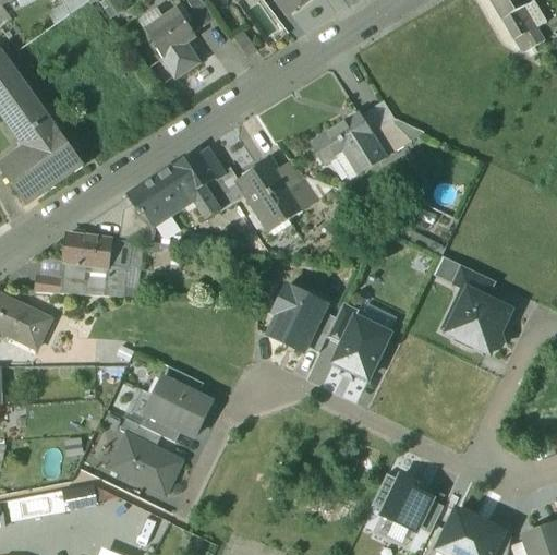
[(63,0),(70,13),(89,0),(63,0)]
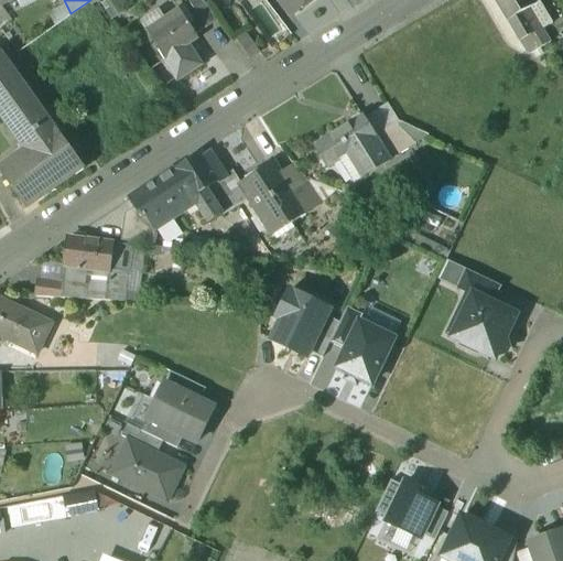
[(218,19),(205,0),(190,0),(206,27),(218,19)]
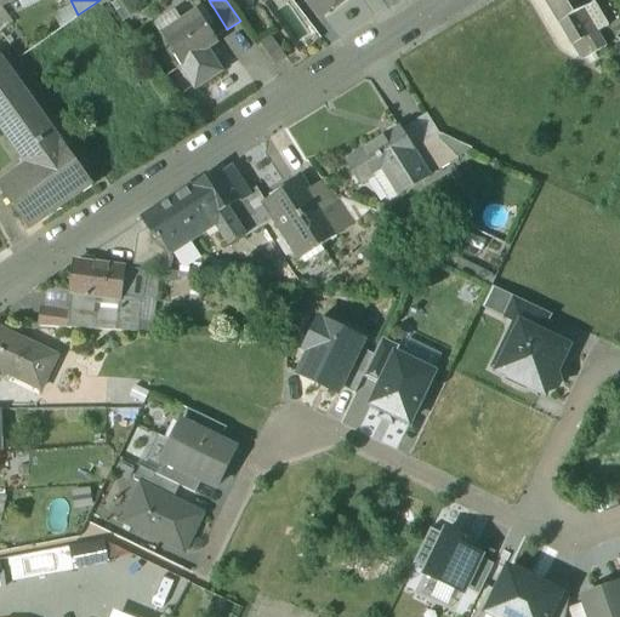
[(314,0),(324,13),(342,0),(314,0)]
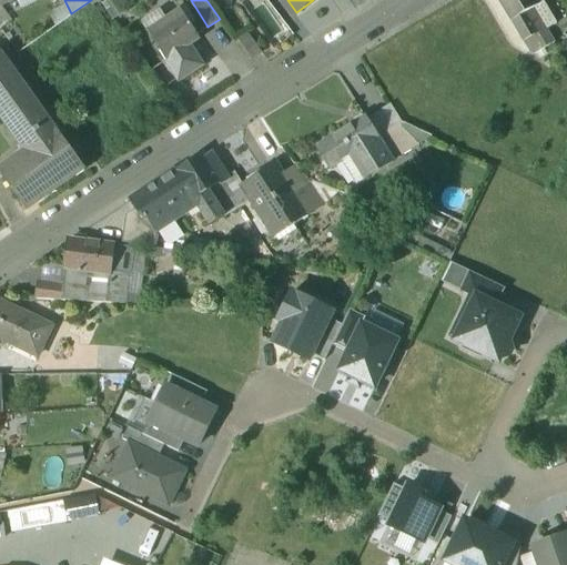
[(502,0),(513,18),(527,10),(538,3),(536,0),(502,0)]
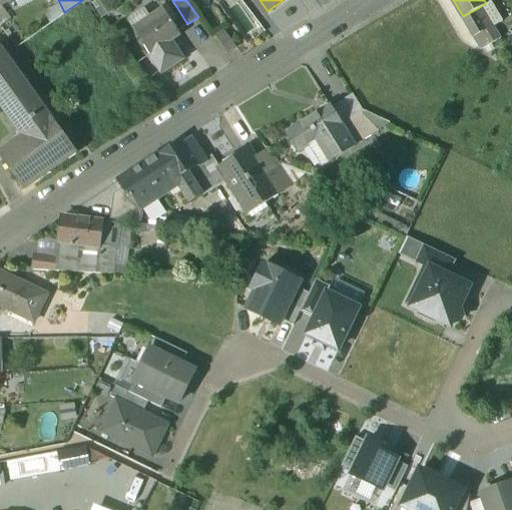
[(162,7),(151,14),(148,8),(129,20),(150,53),(170,40),(180,33),(162,7)]
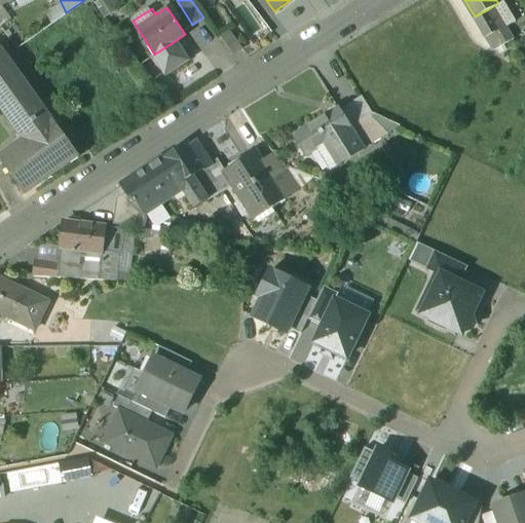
[(488,9),(475,16),(486,36),(499,28),(488,9)]
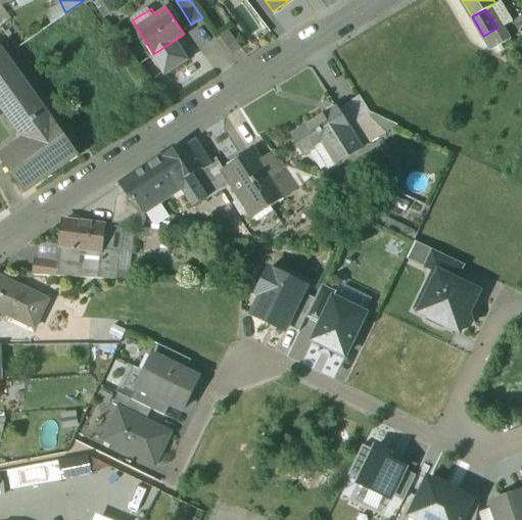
[(496,28),(483,36),(491,48),(511,37),(506,28),(499,32),(496,28)]
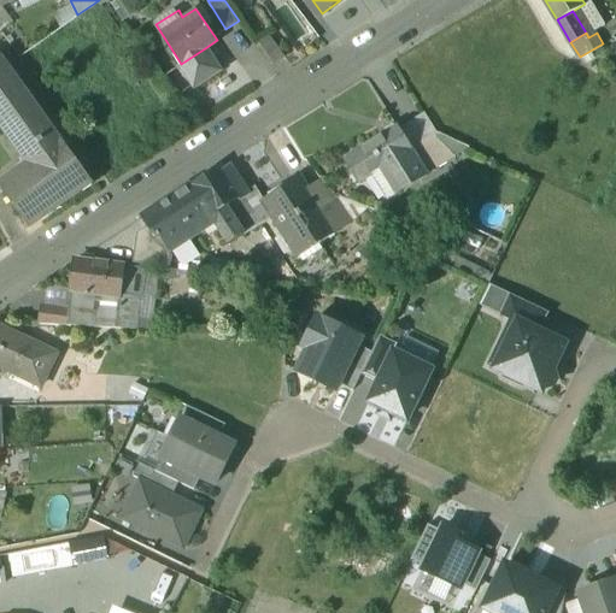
[(205,48),(181,64),(195,84),(220,69),(205,48)]
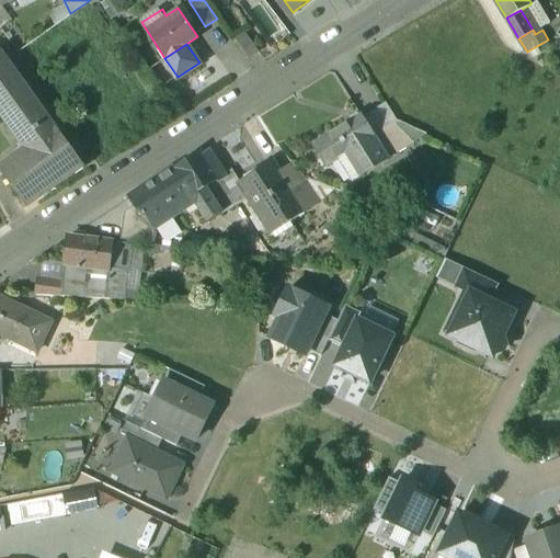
[(0,49),(0,48),(0,107),(27,145),(0,161),(0,166),(3,171),(27,204),(53,185),(76,171),(84,164),(0,49)]
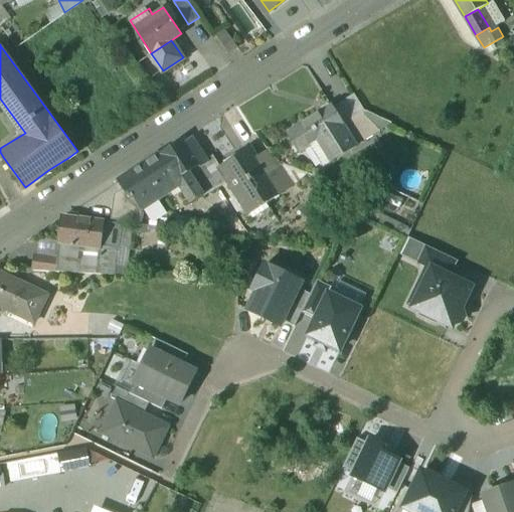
[(344,124),(332,105),(288,132),(300,151),(317,140),(330,161),(357,144),(344,124)]
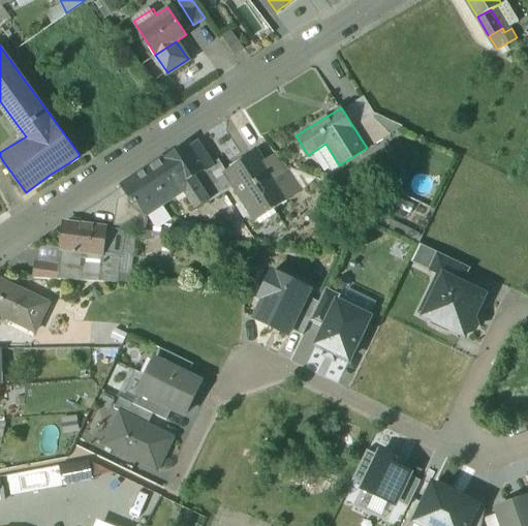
[(377,113),(353,127),(367,148),(391,132),(403,124),(377,113)]
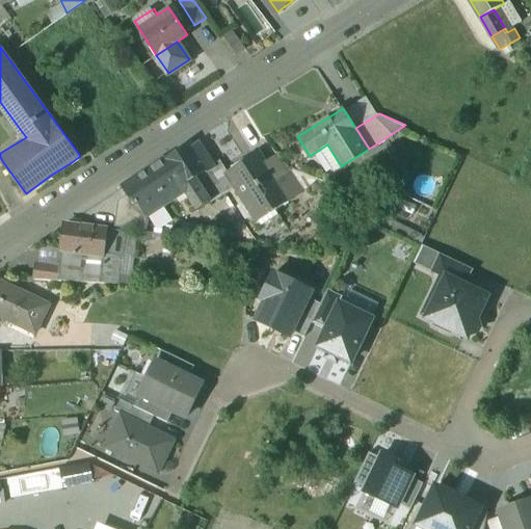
[(189,142),(163,158),(180,185),(182,184),(194,176),(206,168),(195,152),(189,142)]
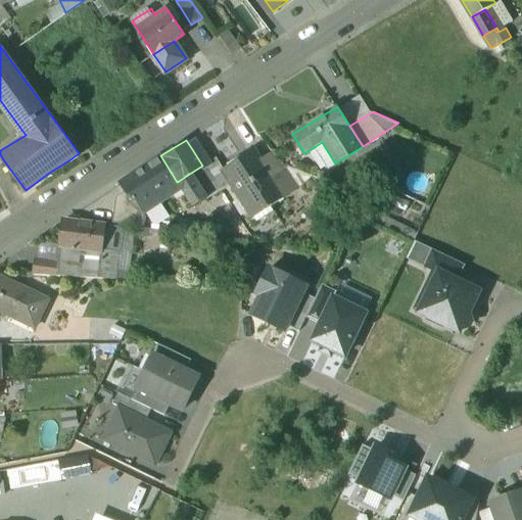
[(209,160),(199,144),(192,149),(202,166),(203,168),(210,163),(209,160)]
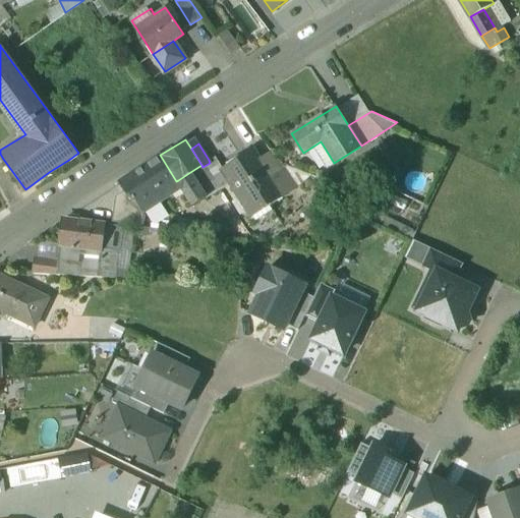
[(258,158),(252,148),(222,168),(230,180),(252,215),(270,205),(283,195),(271,176),(258,158)]
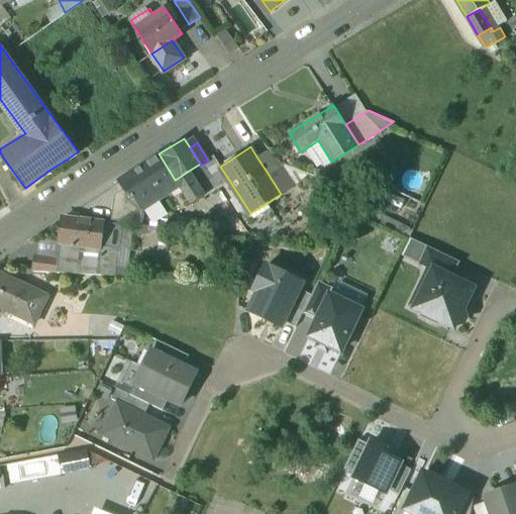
[(270,147),(256,157),(269,175),(282,166),(270,147)]
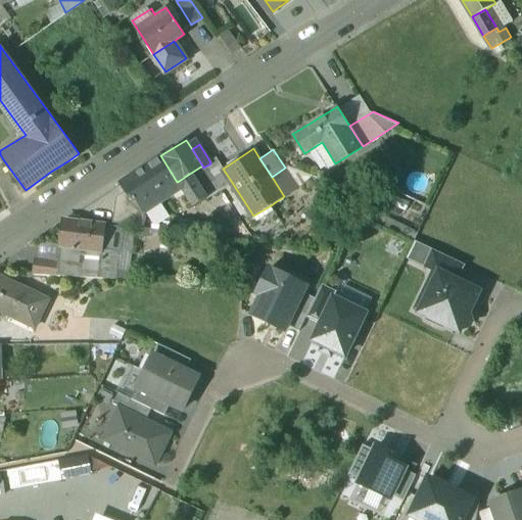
[(160,155),(120,182),(125,190),(132,201),(136,198),(144,213),(183,188),(179,181),(177,182),(160,155)]
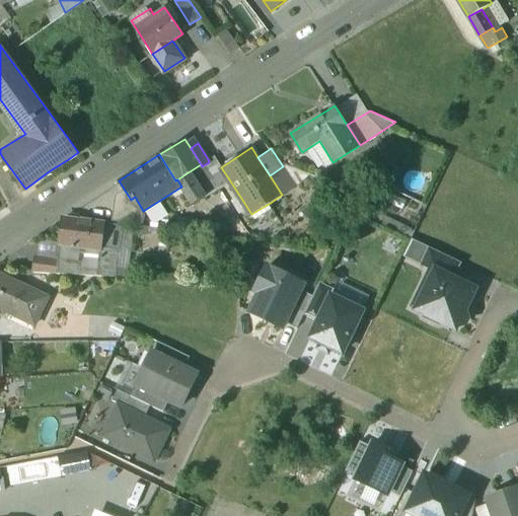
[(214,156),(208,159),(209,162),(202,166),(201,164),(190,171),(205,195),(229,179),(221,167),(214,156)]
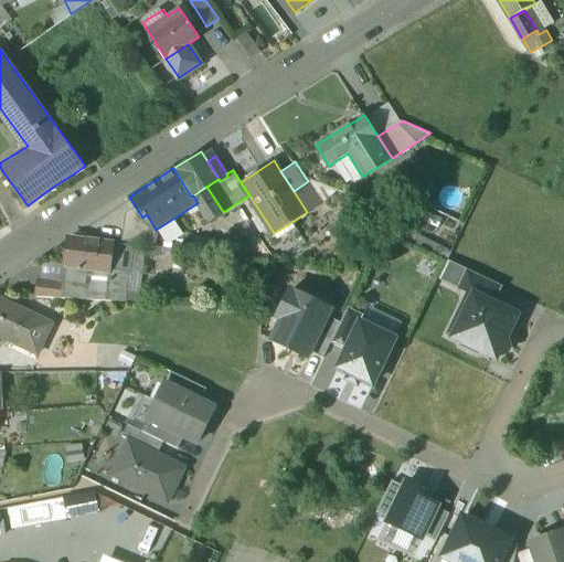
[(337,188),(312,178),(308,181),(321,203),(337,188)]
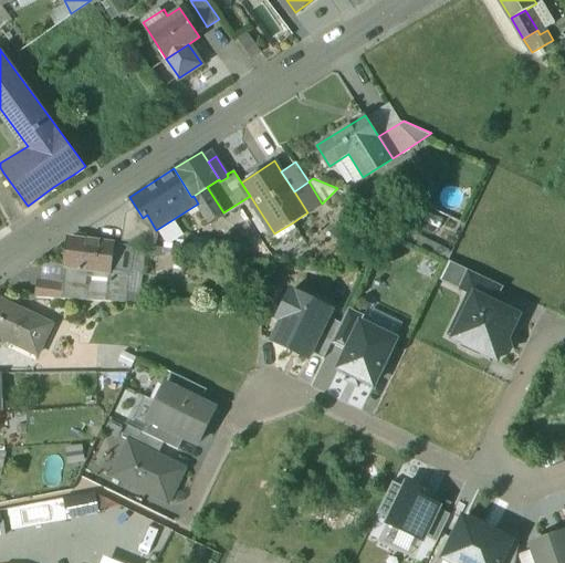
[(309,181),(294,191),(307,212),(322,204),(309,181)]
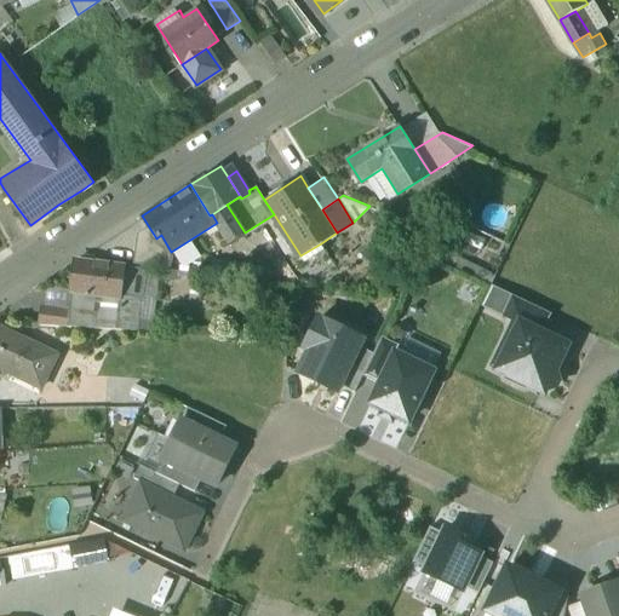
[(245,232),(227,205),(212,214),(217,223),(229,242),(230,245),(244,235),(245,232)]
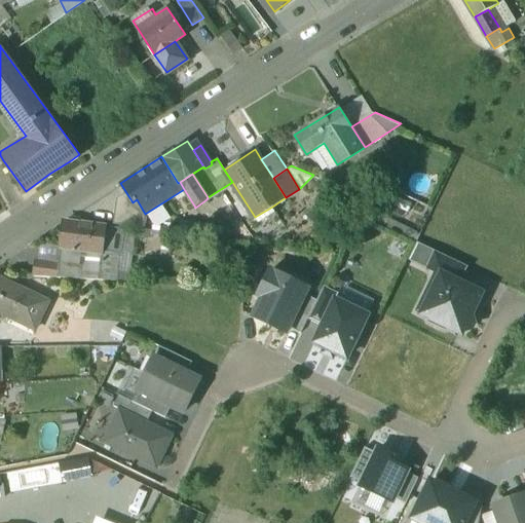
[(125,191),(116,197),(113,222),(144,226),(145,214),(137,199),(133,202),(125,191)]
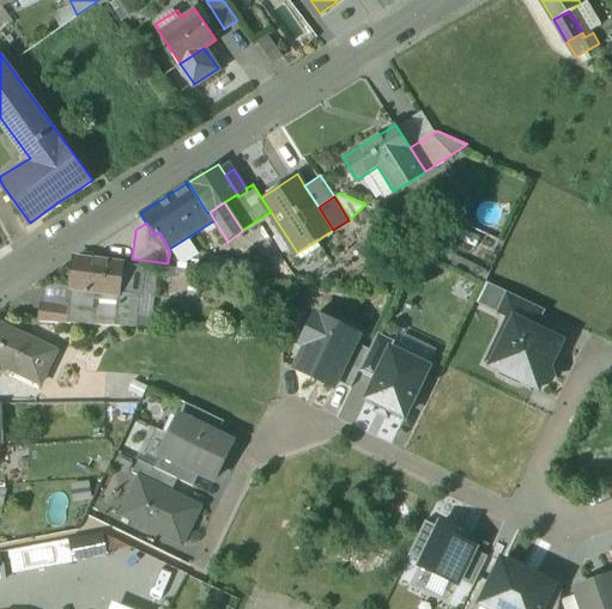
[(317,241),(298,253),(302,259),(321,245),(317,241)]
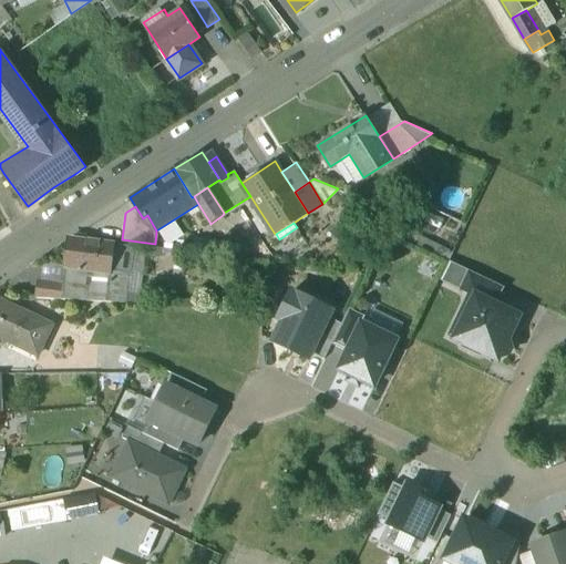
[(115,242),(71,237),(68,265),(110,270),(112,270),(112,269),(115,242)]
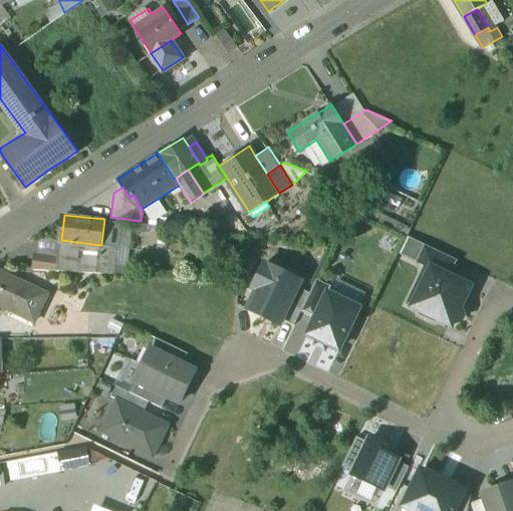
[(355,237),(366,232),(362,222),(351,227),(355,237)]
